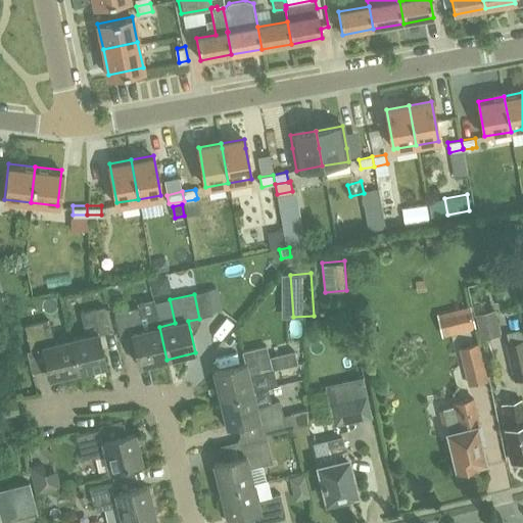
[(121,337),(132,334),(140,366),(167,360),(159,327),(153,298),(136,302),(138,307),(114,313),(121,337)]
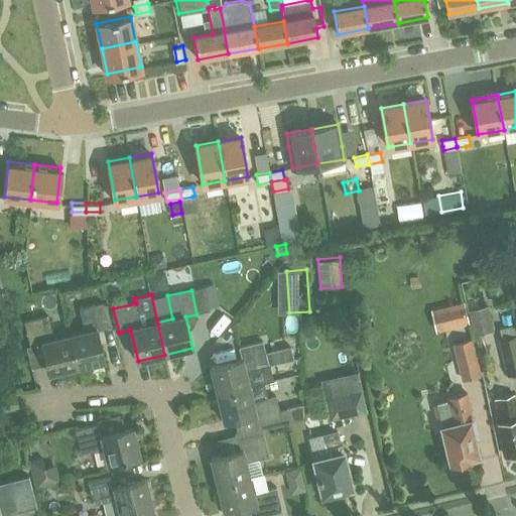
[(436,332),(470,325),(465,301),(431,309),(436,332)]
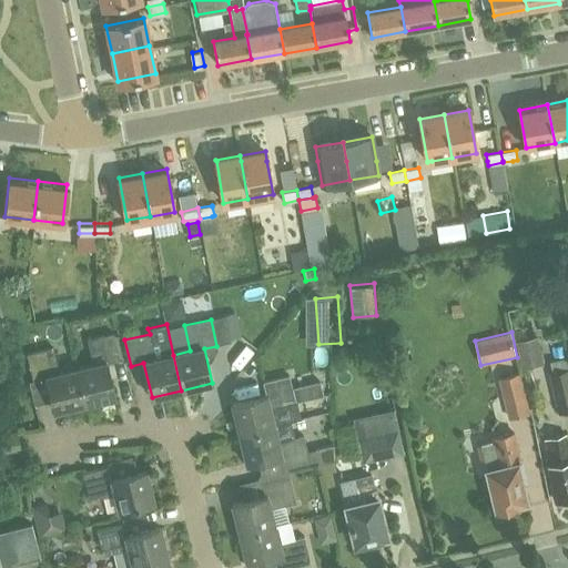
[(114,397),(107,364),(120,361),(113,334),(87,340),(93,366),(77,369),(85,405),(114,397)]
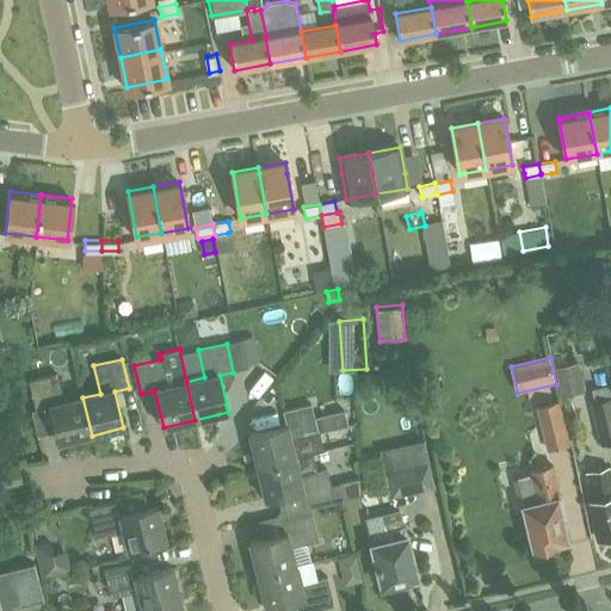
[(572,396),(594,395),(593,363),(569,364),(572,396)]
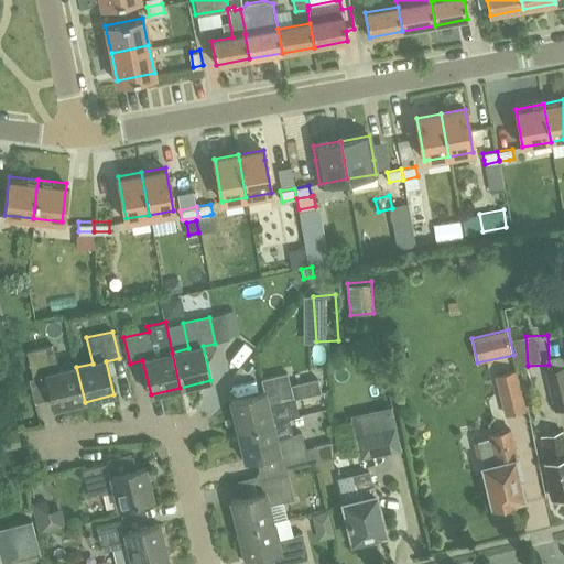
[(85,402),(76,367),(58,371),(53,345),(28,351),(33,378),(46,375),(54,409),(85,402)]
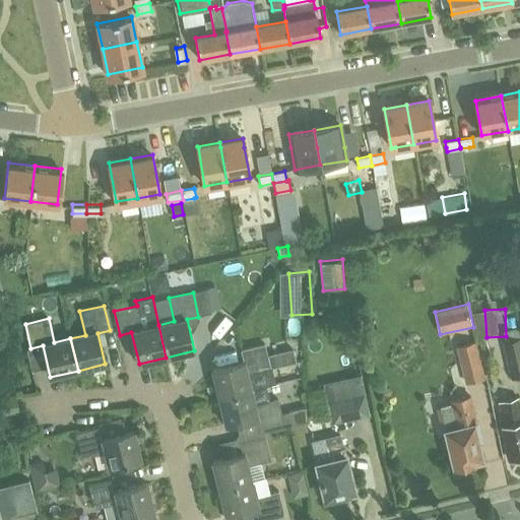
[(519,326),(509,329),(512,340),(503,342),(511,379),(519,376),(519,326)]
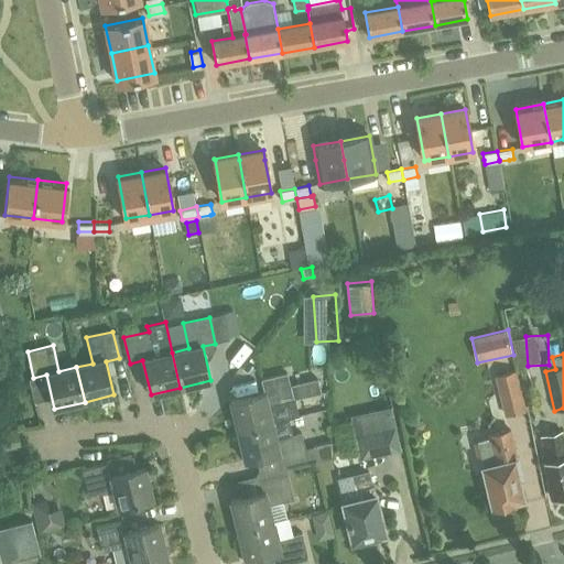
[(505,415),(512,413),(525,410),(516,370),(495,375),(505,415)]
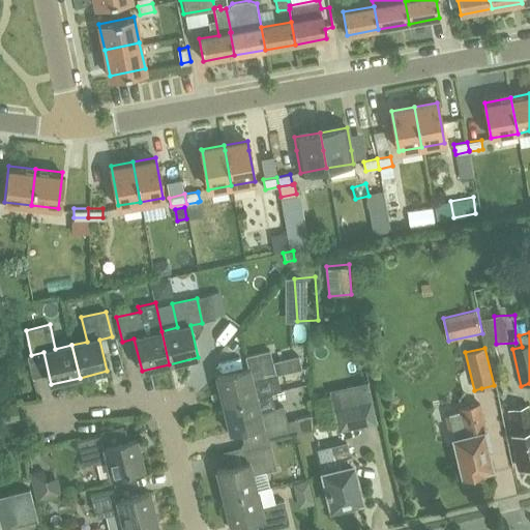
[(245,357),(248,369),(216,377),(223,405),(270,393),(280,391),(275,376),(302,369),(299,355),(272,361),(270,352),(245,357)]
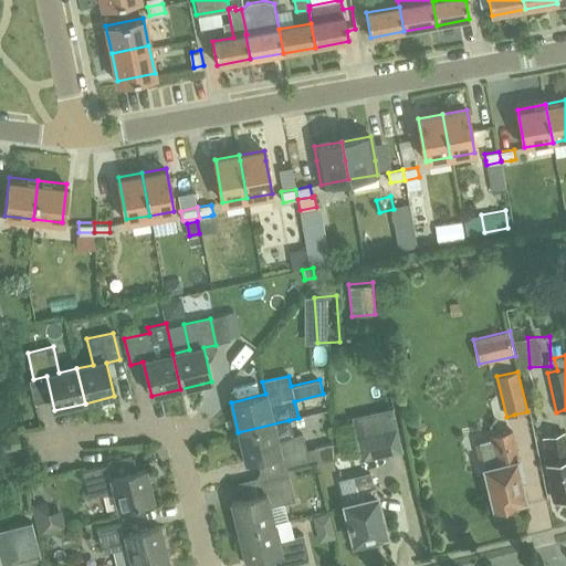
[(245,462),(284,453),(286,465),(310,460),(303,435),(292,437),(289,420),(238,432),(240,438),(238,438),(237,441),(240,456),(243,458),(244,458),(245,462)]
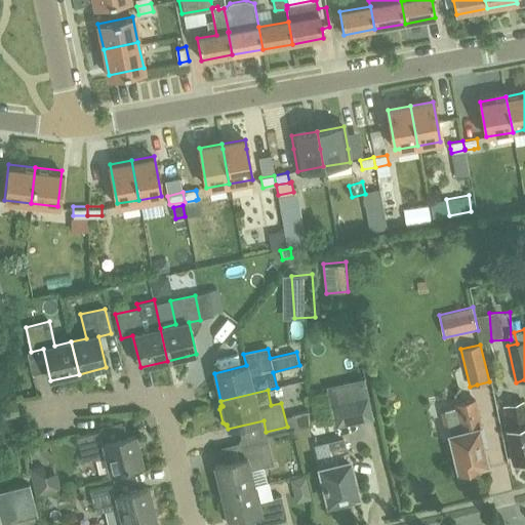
[(356,420),(357,422),(373,418),(368,395),(351,399),(356,420)]
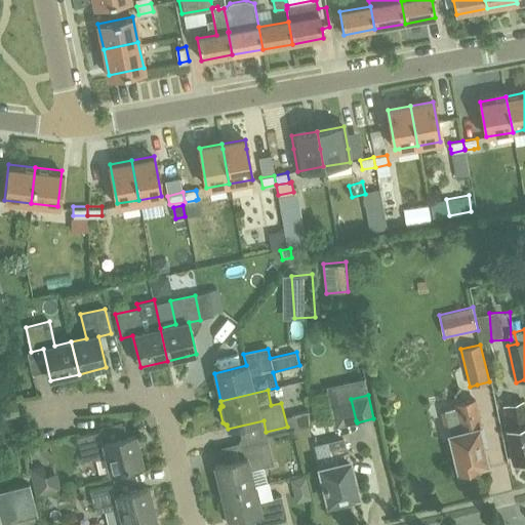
[(484,442),(481,427),(482,427),(476,398),(454,403),(455,407),(440,411),(446,438),(449,437),(457,472),(461,471),(465,474),(471,473),(473,468),(485,465),(480,443),(484,442)]
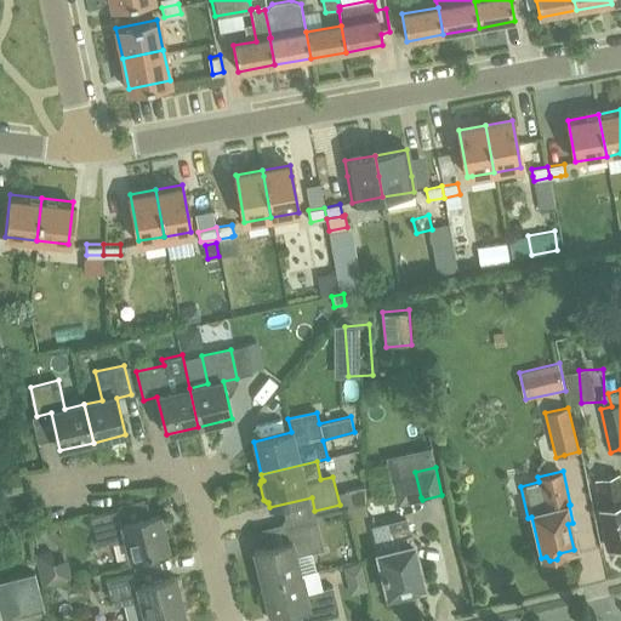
[(421,497),(415,472),(391,477),(397,503),(397,506),(406,503),(422,500),(421,497)]
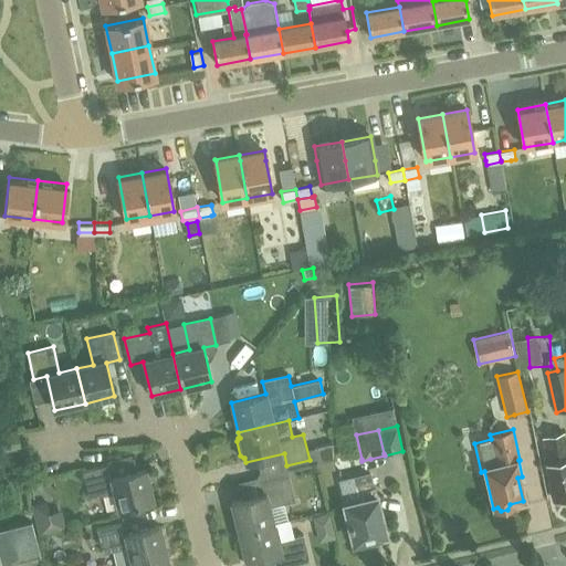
[(565,443),(564,432),(545,437),(551,463),(545,464),(553,499),(565,495),(565,443)]
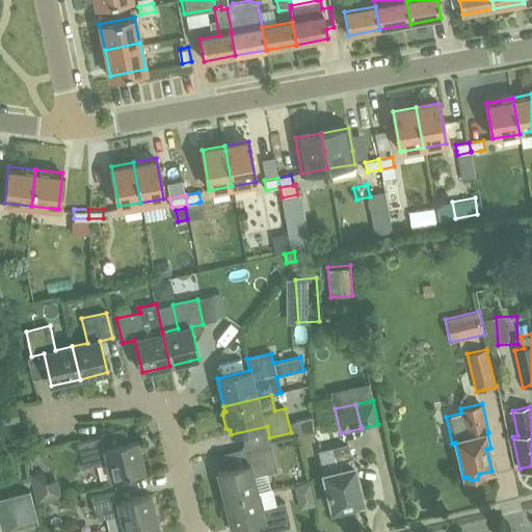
[(0,422),(1,426),(21,422),(19,413),(0,416),(0,422)]
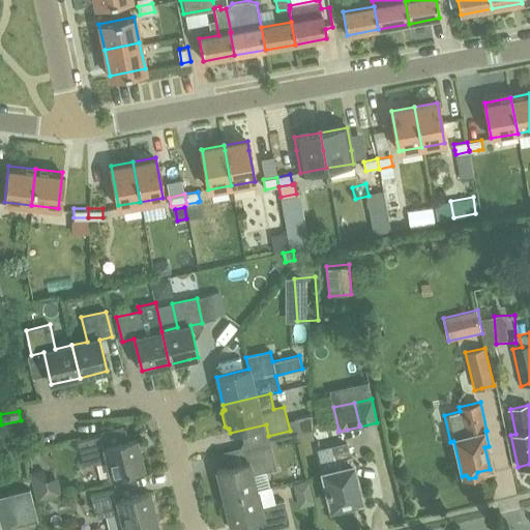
[(312,414),(293,418),(297,434),(312,431),(312,414)]
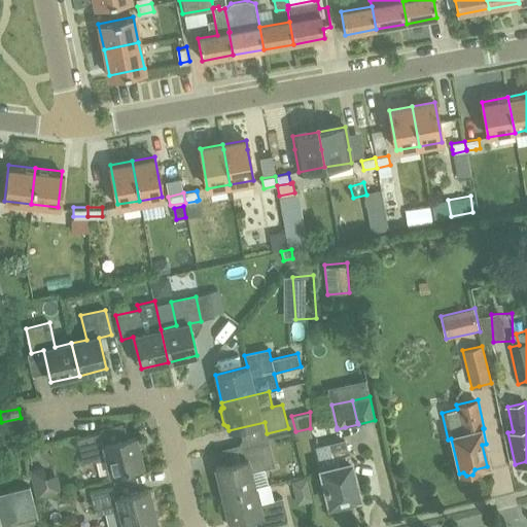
[(104,445),(101,432),(77,438),(83,462),(107,457),(111,473),(143,466),(136,437),(104,445)]
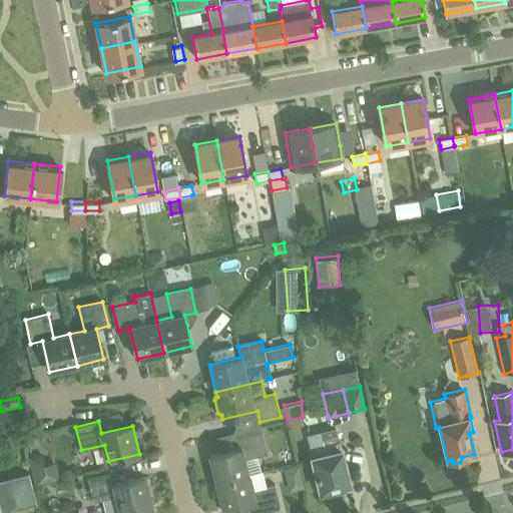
[(336,428),(308,435),(321,492),(324,491),(327,494),(335,492),(337,488),(351,485),(343,451),(342,451),(336,428)]
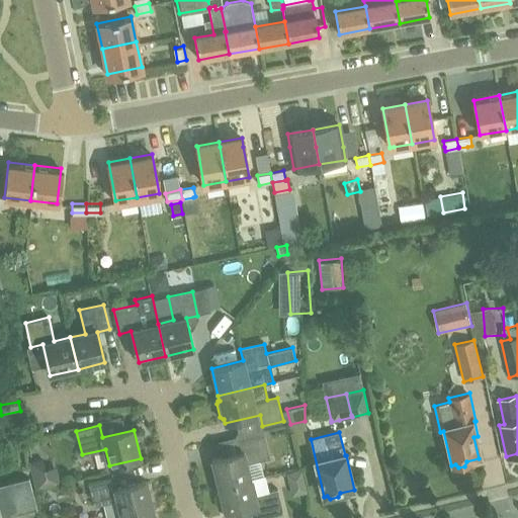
[(219,487),(251,479),(248,463),(270,458),(264,434),(242,440),(244,451),(211,458),(219,487)]
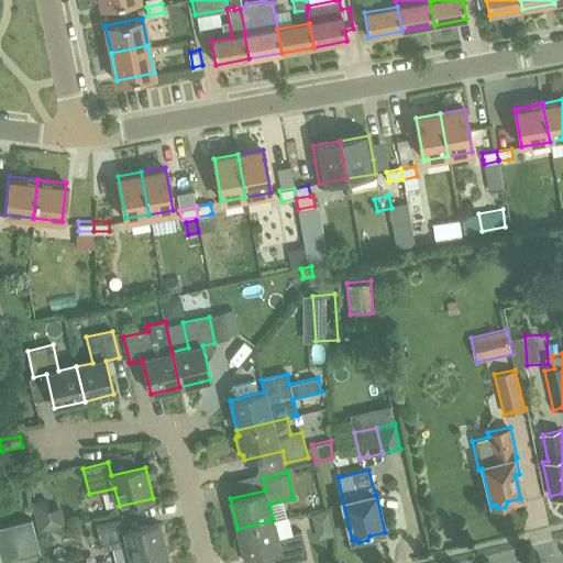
[(47,510),(47,509),(31,501),(39,532),(66,527),(62,506),(47,510)]
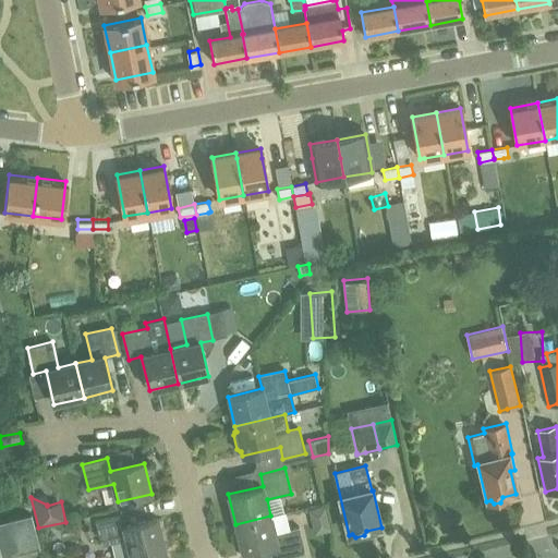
[(40,547),(32,512),(0,520),(0,549),(2,557),(40,547)]
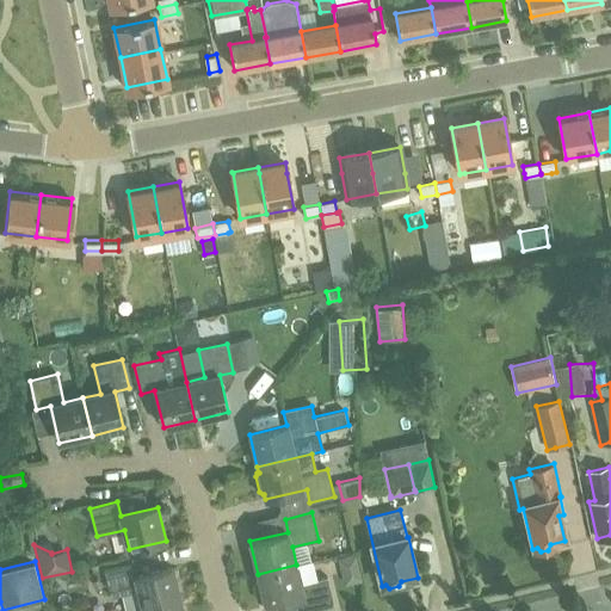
[(296,565),(258,574),(260,581),(257,581),(254,585),(258,600),(263,603),(265,602),(266,606),(303,598),(306,610),(315,610),(335,606),(328,578),(316,580),(312,561),(296,565)]
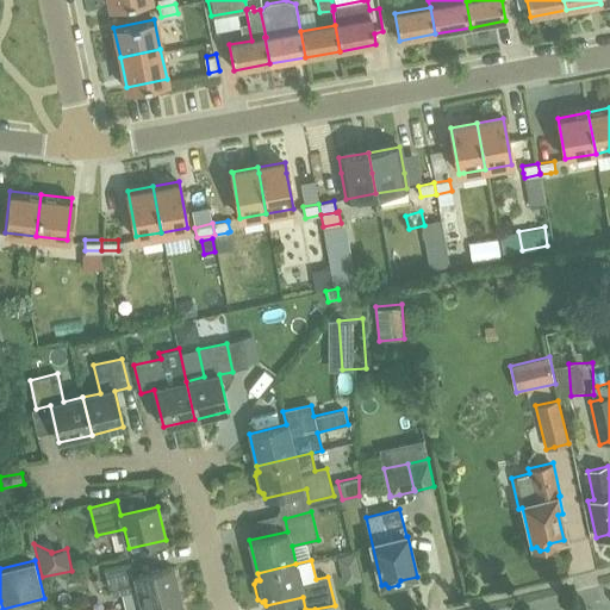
[(125,609),(135,609),(181,599),(173,568),(136,577),(132,561),(104,568),(111,596),(122,593),(125,609)]
